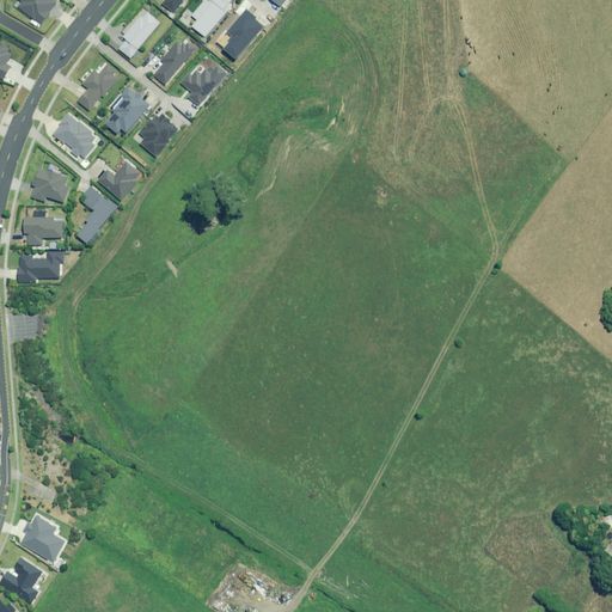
[(57,2),(54,0),(20,0),(24,2),(19,7),(42,25),(50,14),(49,12),(57,2)]
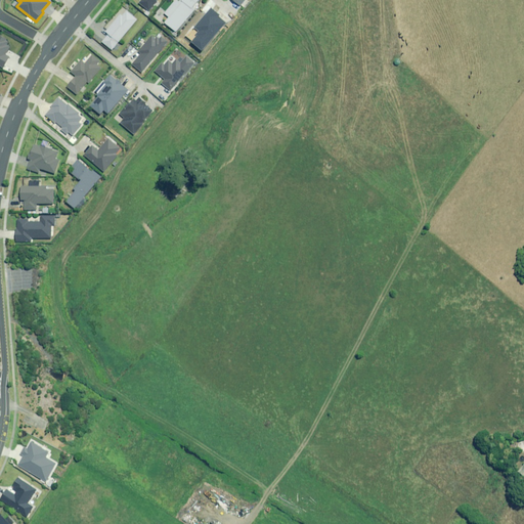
[(158,0),(141,0),(139,3),(148,11),(158,0)]
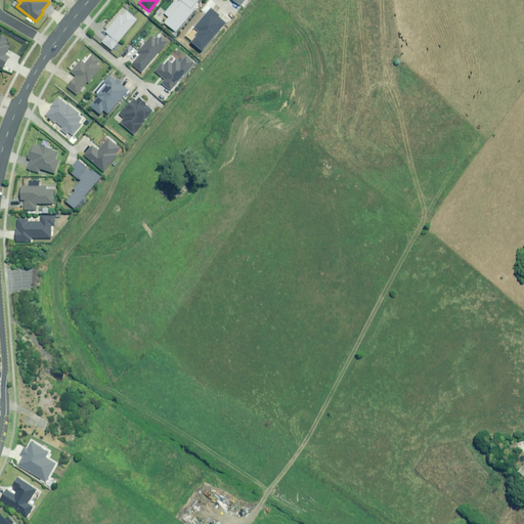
[(200,0),(183,0),(181,3),(177,0),(176,0),(166,13),(171,17),(166,23),(177,32),(194,10),(192,8),(200,0)]
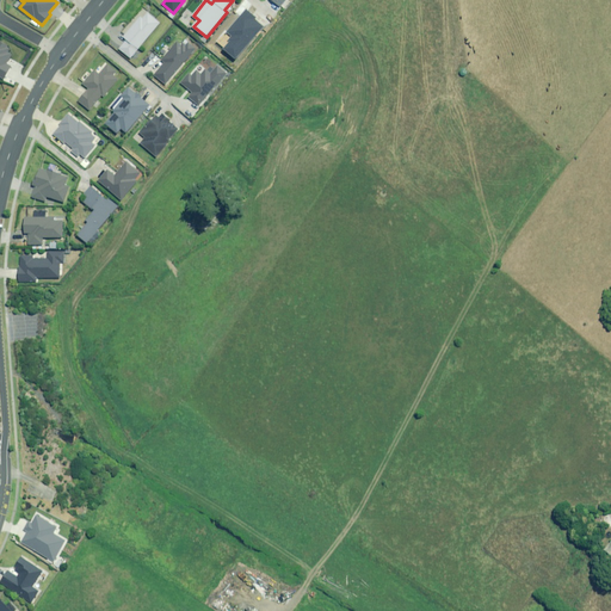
[(160,23),(146,12),(125,37),(128,39),(119,49),(131,59),(160,23)]
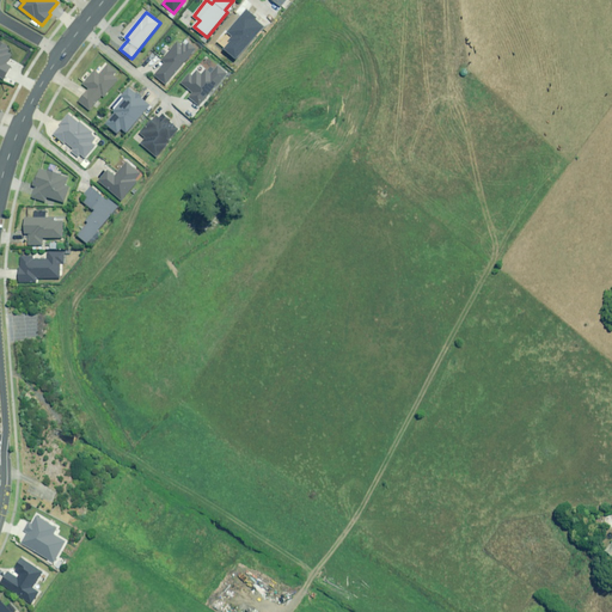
[(10,47),(0,41),(0,77),(6,80),(17,57),(7,51),(10,47)]
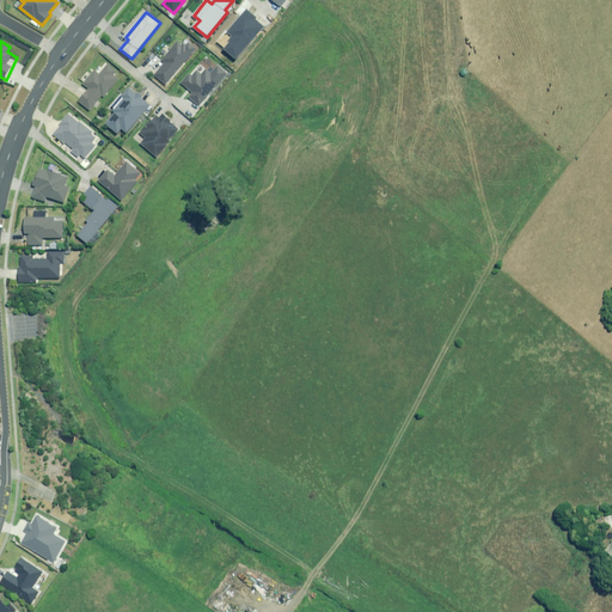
[(189,42),(185,46),(184,44),(182,46),(178,42),(161,62),(164,63),(153,77),(160,81),(165,86),(196,48),(189,42)]
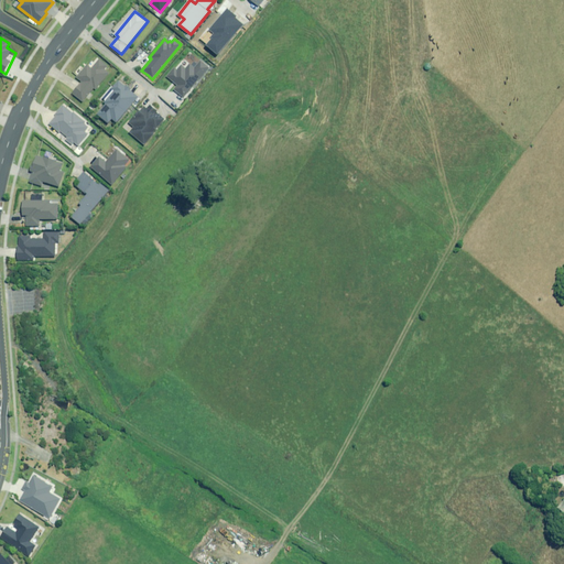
[(195,68),(182,58),(167,76),(179,86),(175,90),(185,98),(209,67),(202,61),(195,68)]
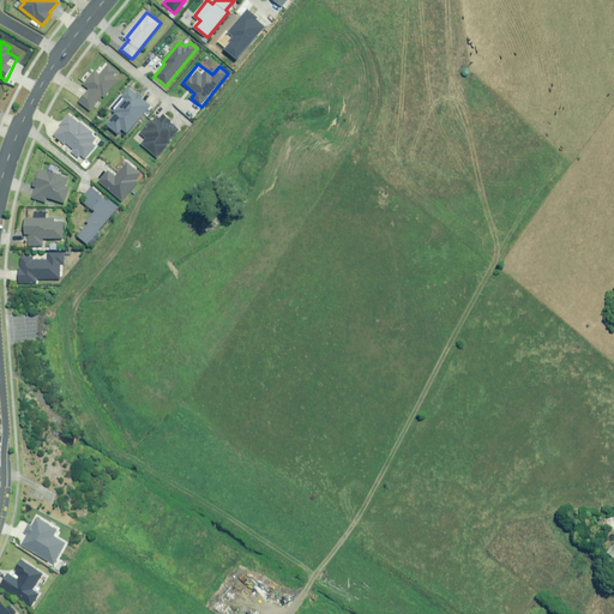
[(103,96),(104,98),(120,82),(114,76),(116,73),(109,65),(100,74),(96,71),(84,84),(90,90),(79,101),(89,110),(103,96)]
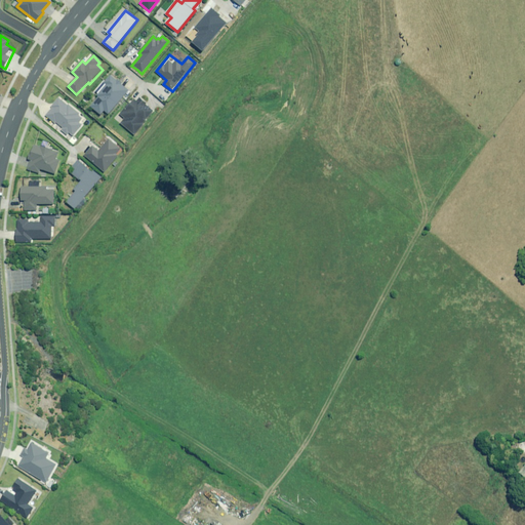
[(119,80),(118,81),(111,75),(105,82),(108,84),(98,95),(99,96),(91,107),(103,115),(106,111),(110,114),(129,90),(121,84),(122,83),(119,80)]
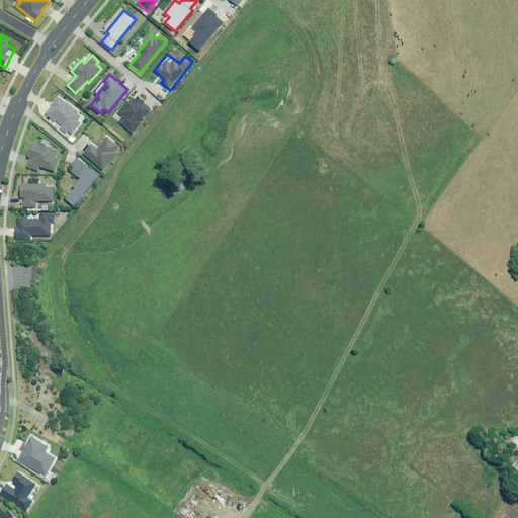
[(145,101),(137,95),(134,100),(128,101),(125,104),(121,104),(115,113),(119,116),(115,122),(130,133),(139,120),(142,122),(150,110),(142,105),(145,101)]
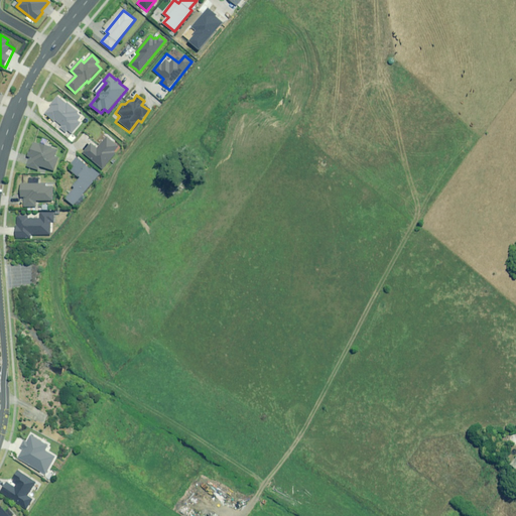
[(69,103),(68,104),(57,96),(43,115),(54,123),(61,129),(67,133),(69,131),(73,134),(81,123),(78,121),(83,115),(79,112),(80,111),(69,103)]
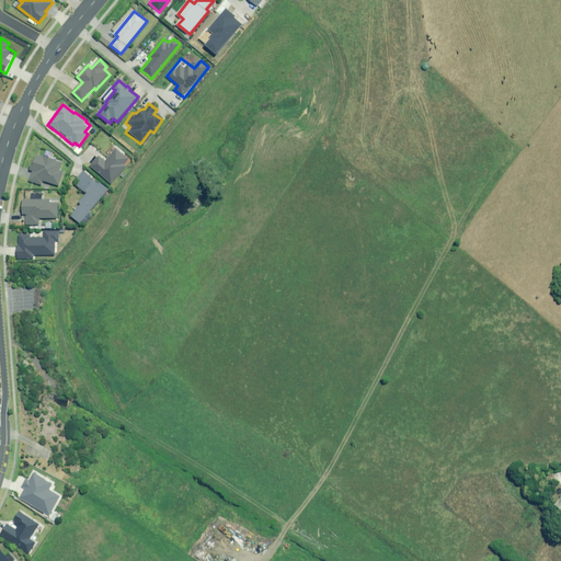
[(129,159),(116,149),(106,161),(100,156),(91,167),(112,184),(127,165),(125,164),(129,159)]
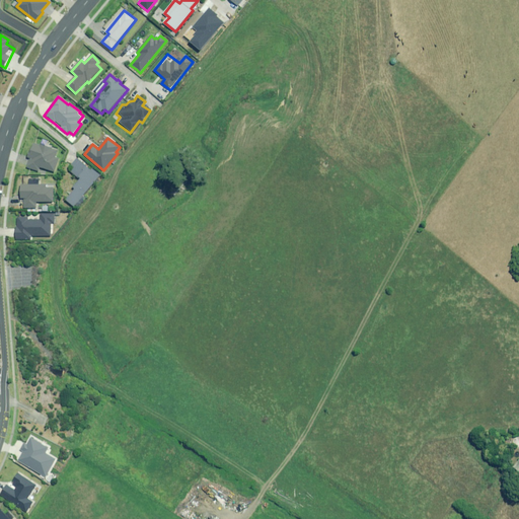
[(52,149),(52,148),(48,147),(42,144),(42,146),(34,143),(26,167),(39,171),(41,167),(55,172),(60,158),(56,157),(58,151),(52,149)]
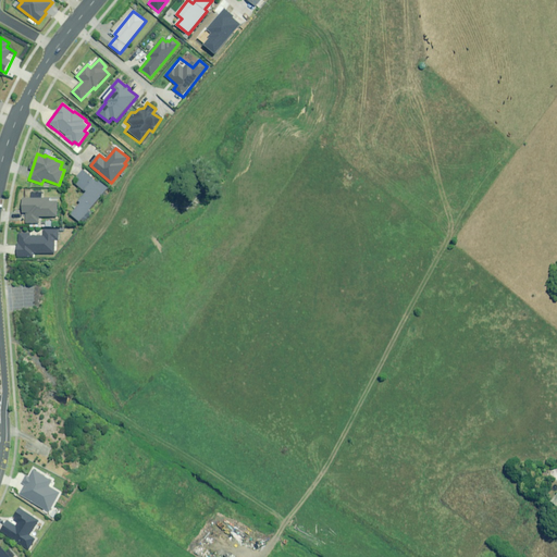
[(86,173),(87,172),(84,170),(77,177),(81,180),(77,184),(87,193),(79,201),(82,202),(73,214),(82,222),(109,188),(100,182),(99,183),(86,173)]
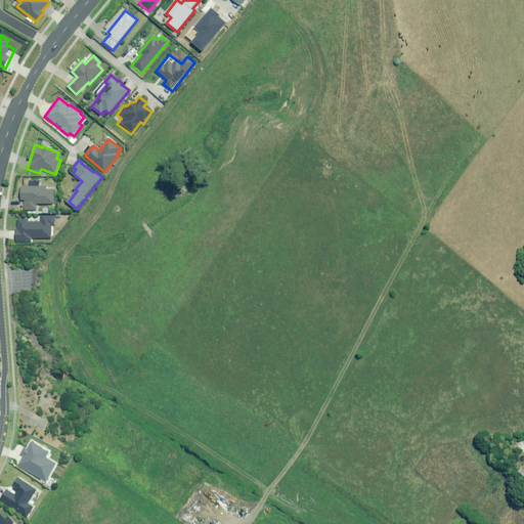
[(48,186),(23,187),(23,202),(25,202),(25,210),(38,210),(38,205),(56,205),(55,189),(48,189),(48,186)]
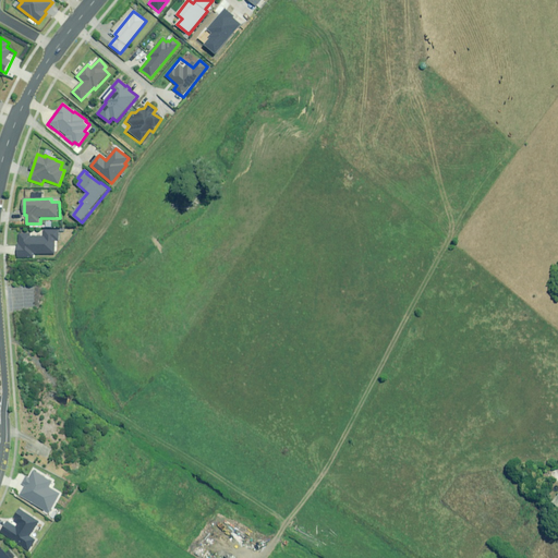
[(56,254),(56,252),(56,240),(59,240),(60,230),(44,230),(44,237),(31,237),(31,233),(20,233),(20,243),(16,243),(16,257),(35,257),(35,254),(52,254),(56,254)]
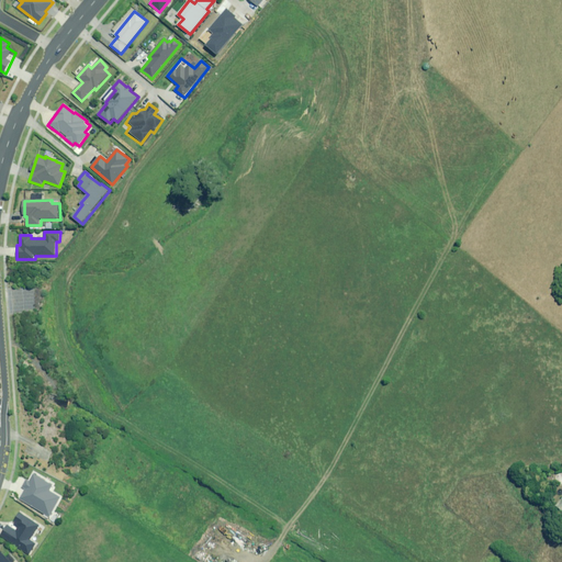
[(51,487),(32,476),(27,484),(24,483),(20,490),(22,492),(17,503),(47,520),(59,499),(47,493),(51,487)]
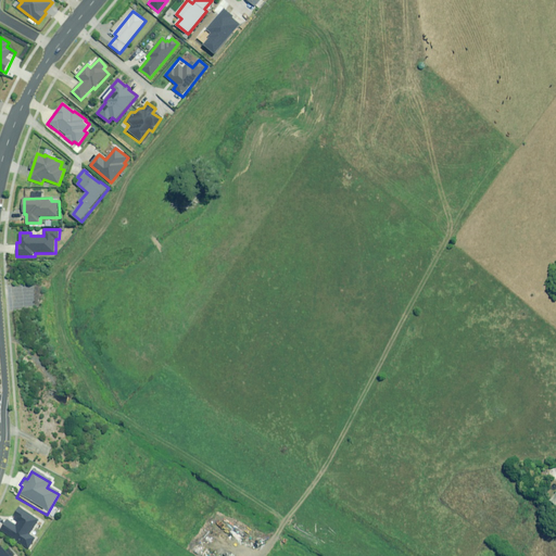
[(2,522),(0,527),(0,533),(27,550),(33,540),(28,536),(37,521),(15,508),(5,525),(2,522)]
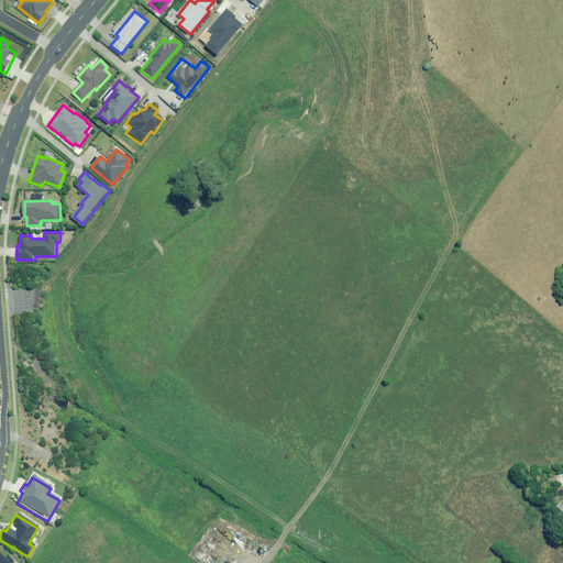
[(11,562),(0,550),(0,562),(11,562)]
